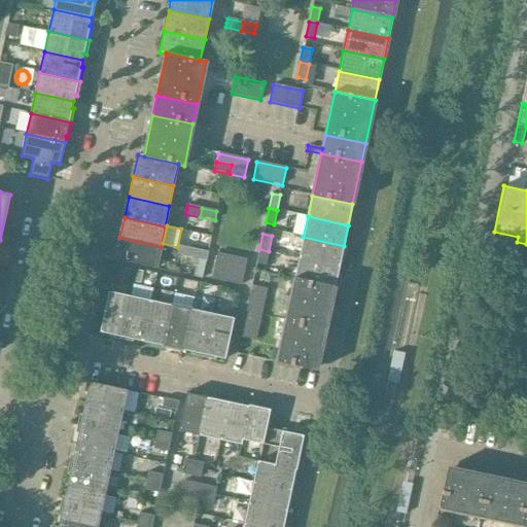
[(344,246),(303,237),(299,257),(339,267),(344,246)]
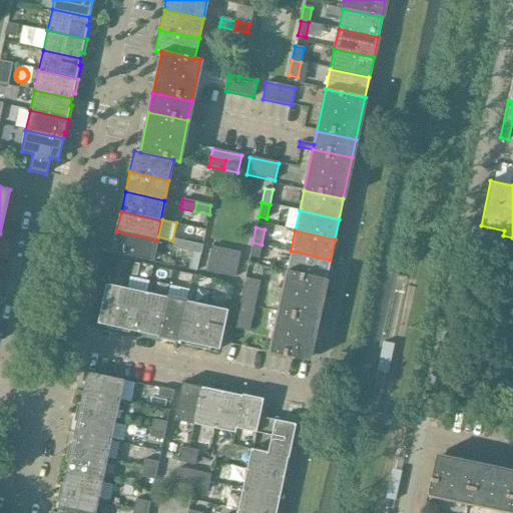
[(2,231),(0,238),(0,239),(12,242),(14,233),(2,231)]
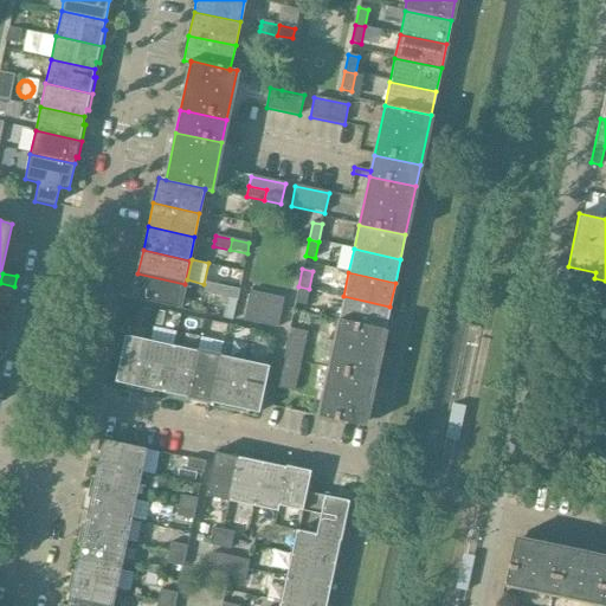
[(185,284),(137,274),(133,298),(179,309),(185,284)]
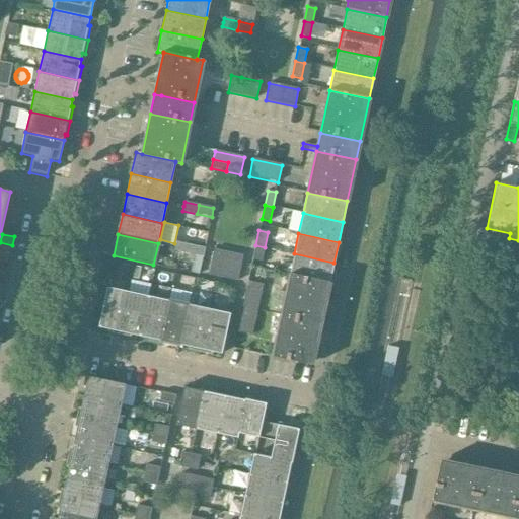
[(12,245),(0,242),(0,251),(10,254),(12,245)]
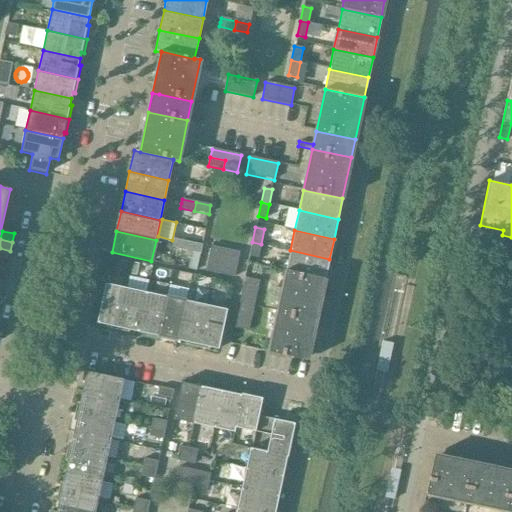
[(172,248),(186,251),(188,242),(173,239),(172,248)]
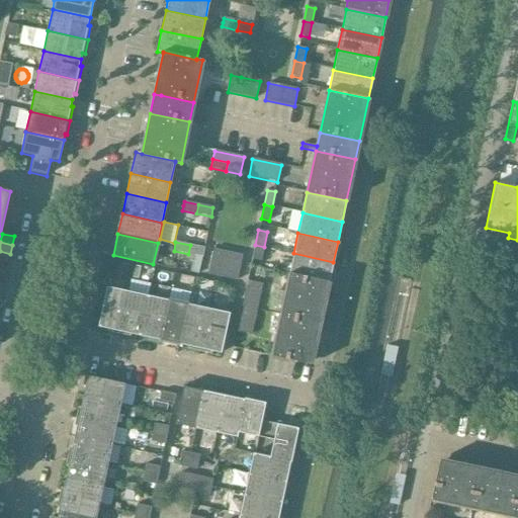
[(202,257),(204,248),(190,245),(188,254),(202,257)]
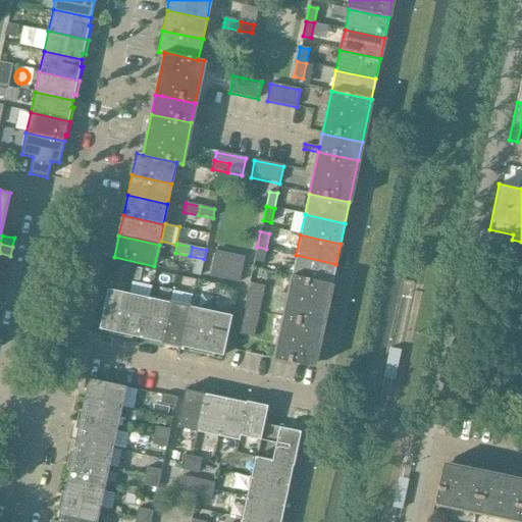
[(266,249),(257,247),(254,261),(263,263),(266,249)]
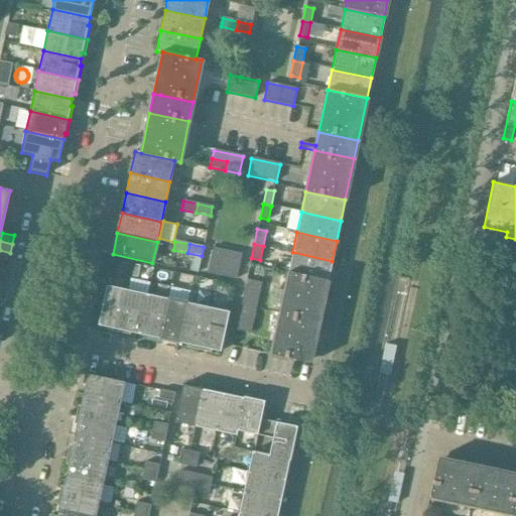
[(213,248),(207,273),(236,279),(241,254),(213,248)]
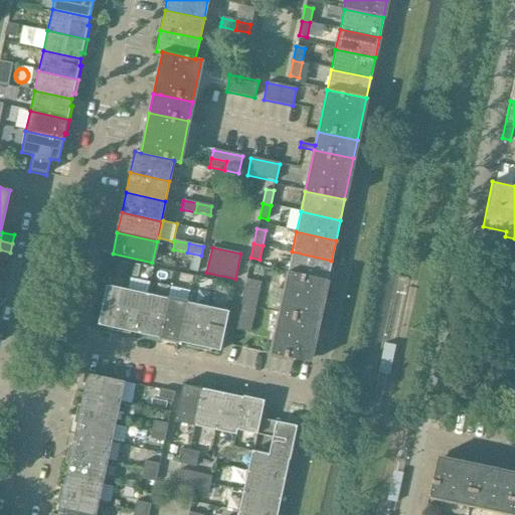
[(331,261),(292,251),(288,273),(327,281),(331,261)]
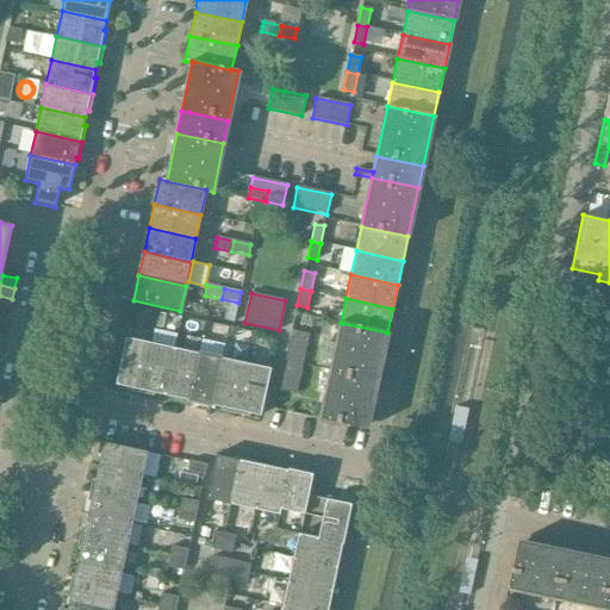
[(341,323),(330,371),(377,380),(387,332),(341,323)]
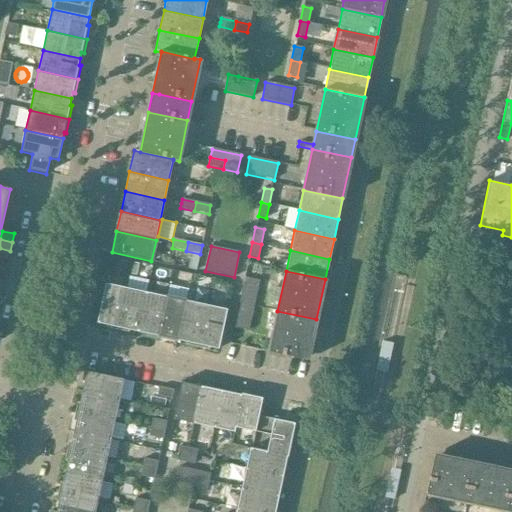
[(259,281),(244,278),(239,303),(254,306),(259,281)]
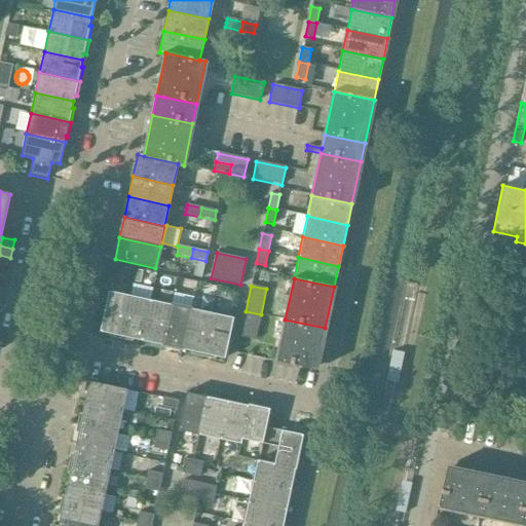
[(100,332),(121,337),(129,296),(108,292),(100,332)]
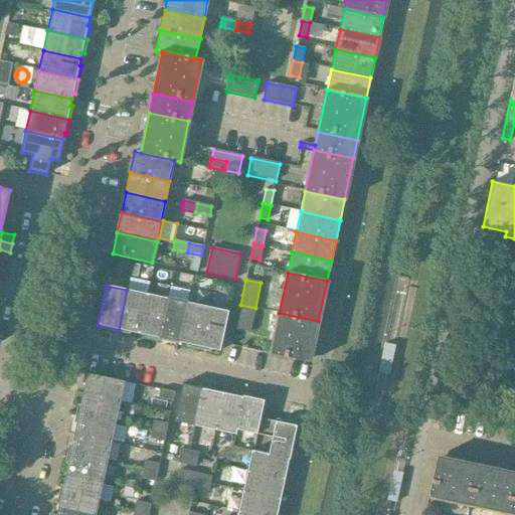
[(147,295),(127,290),(119,330),(139,334),(147,295)]
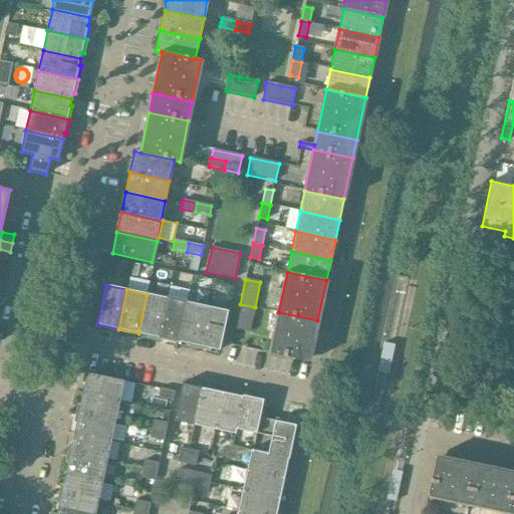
[(167,298),(147,294),(139,333),(159,337),(167,298)]
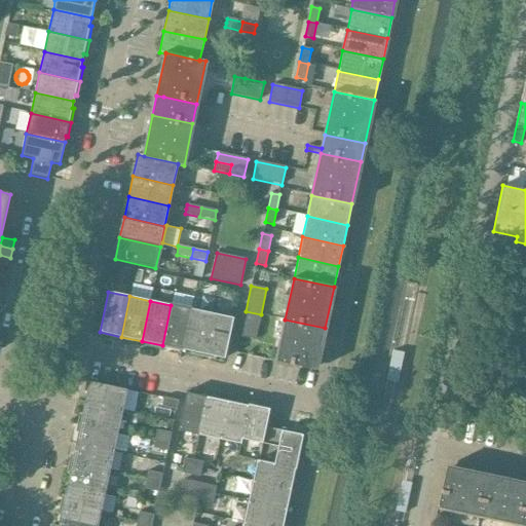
[(191,309),(171,305),(162,345),(183,349),(191,309)]
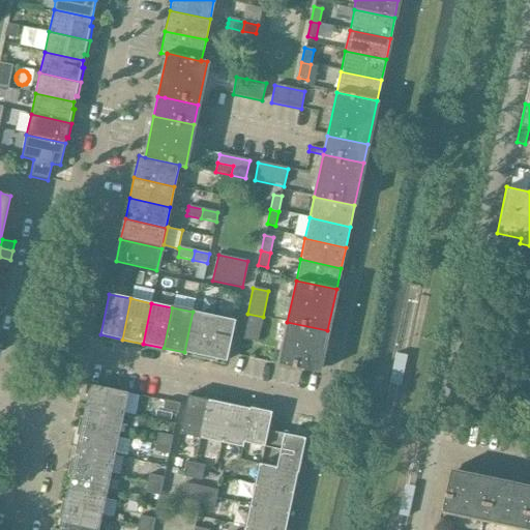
[(213,316),(193,312),(184,352),(204,357),(213,316)]
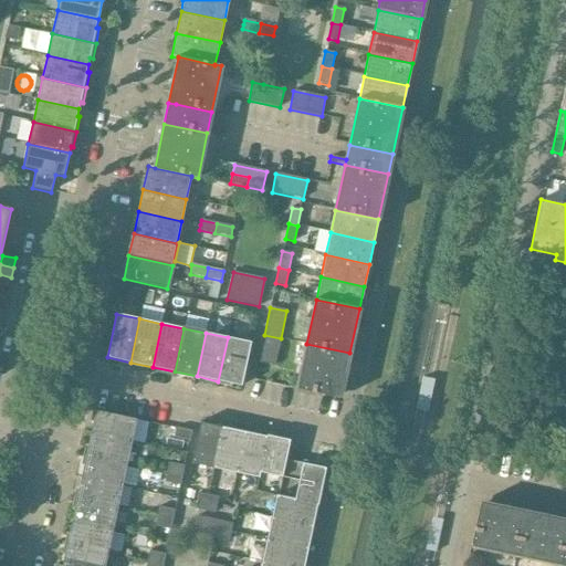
[(274,366),(281,338),(264,335),(259,363),(274,366)]
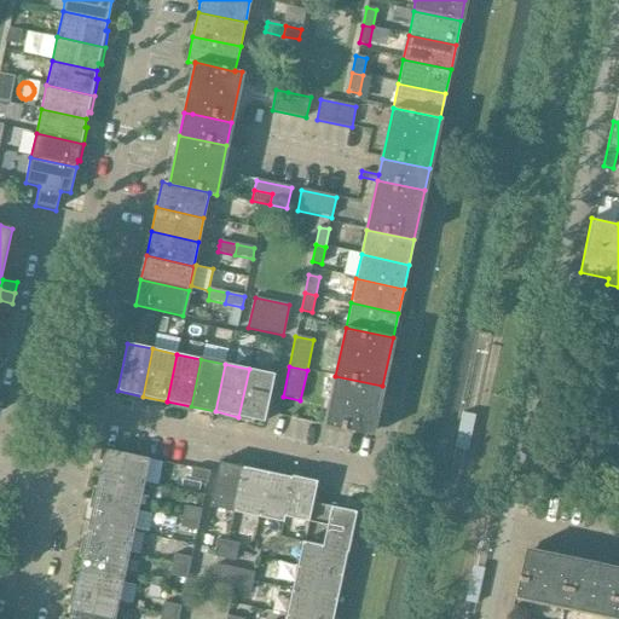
[(275,375),(249,369),(238,417),(264,422),(275,375)]
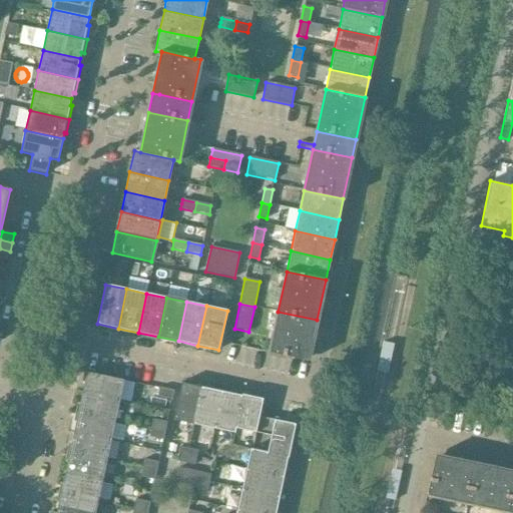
[(309,361),(317,320),(278,312),(269,353),(309,361)]
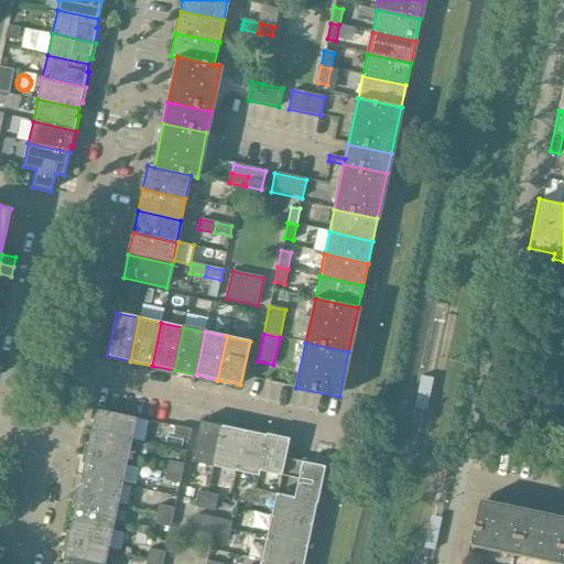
[(95,410),(90,432),(131,441),(136,419),(95,410)]
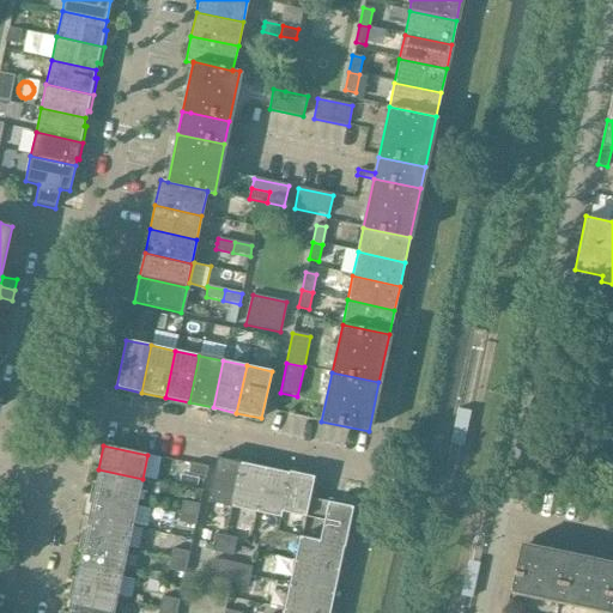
[(207,502),(232,508),(242,463),(217,457),(207,502)]
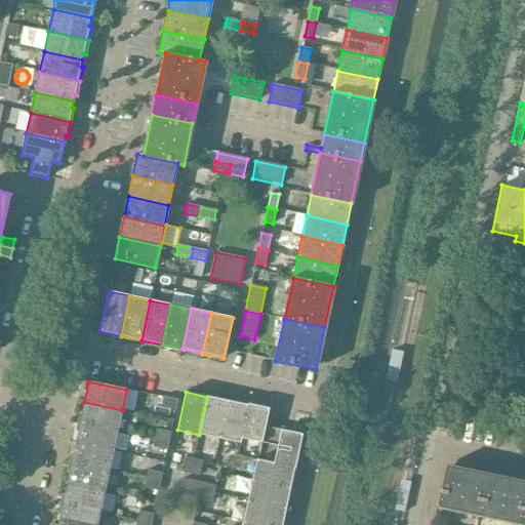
[(161,406),(175,409),(177,400),(163,397),(161,406)]
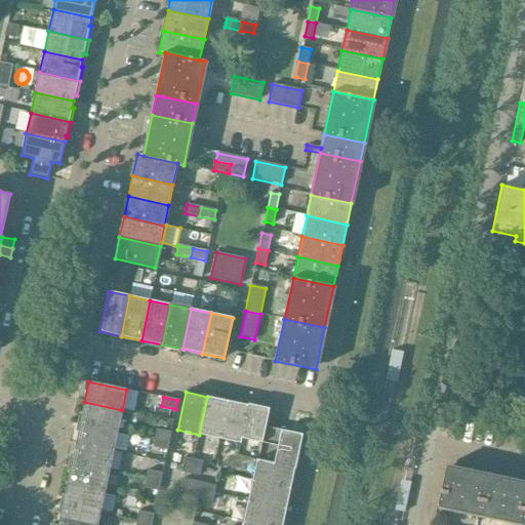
[(228,401),(207,397),(199,435),(219,439),(228,401)]
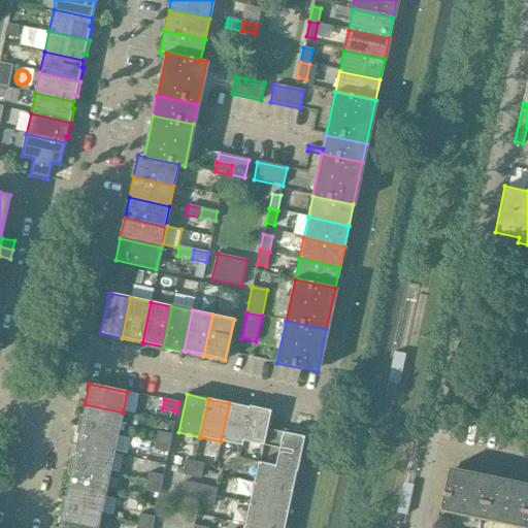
[(249,407),(229,403),(221,441),(241,446),(242,441),(249,407)]
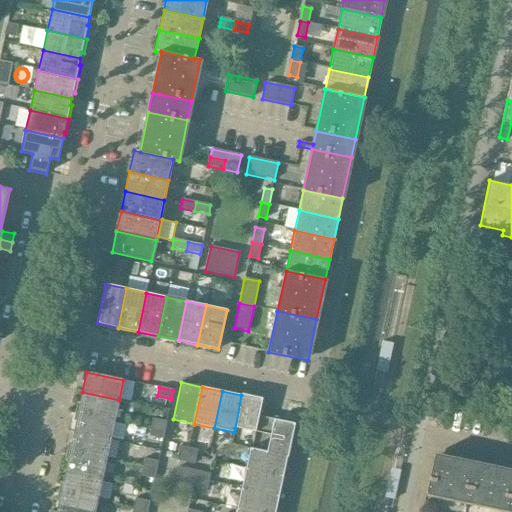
[(119,400),(82,392),(78,412),(115,420),(119,400)]
